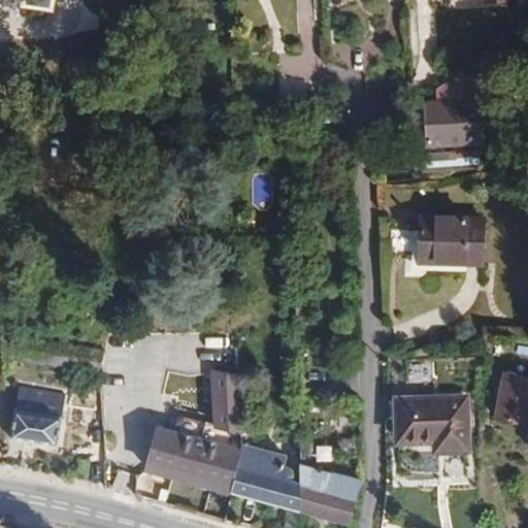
[(20,0),(26,1),(25,6),(54,11),(55,0),(20,0)]
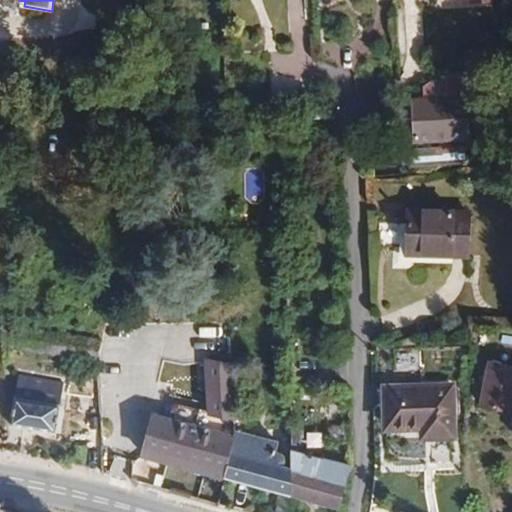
[(468,136),(466,93),(415,97),(415,105),(417,137),(417,139),(468,136)]
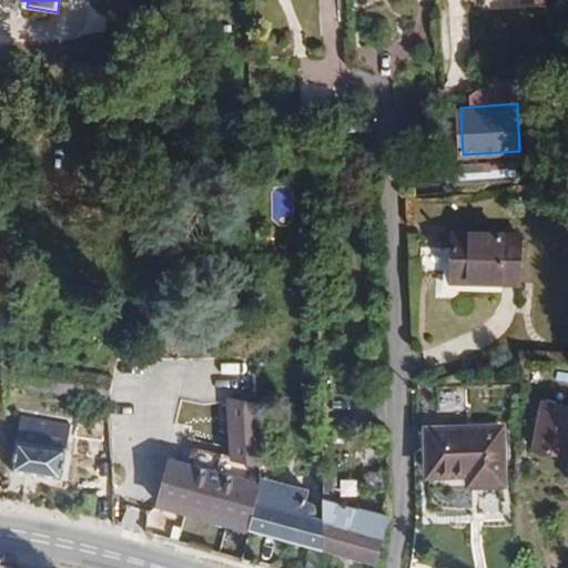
[(463,152),(460,117),(445,117),(447,152),(463,152)]
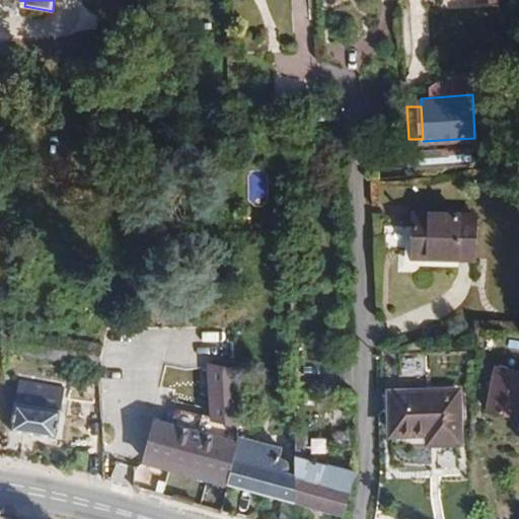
[(473,257),(475,211),(416,210),(414,255),(430,256),(459,256),(473,257)]
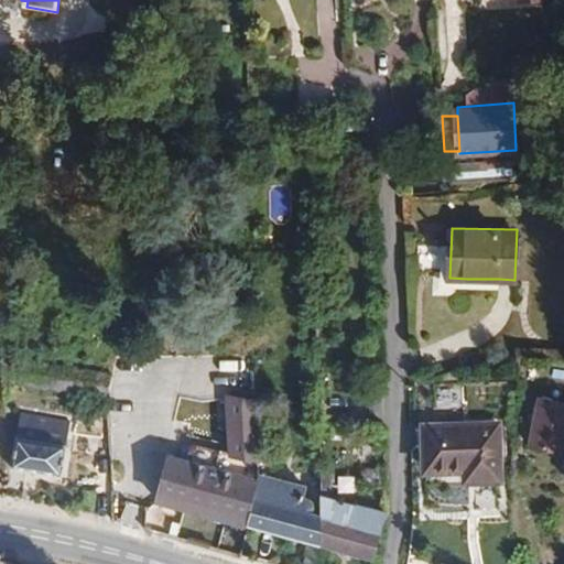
[(563,400),(540,396),(531,444),(563,451),(563,400)]
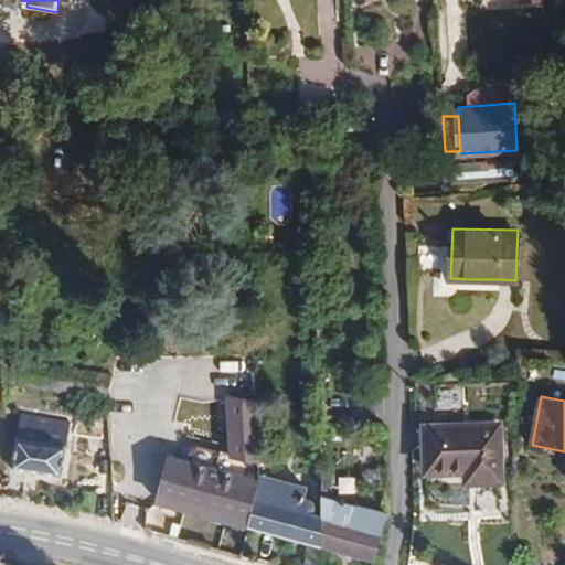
[(258,460),(257,405),(226,397),(230,452),(258,460)]
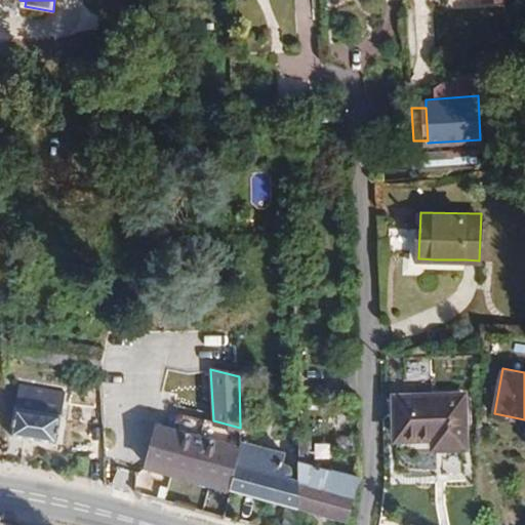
[(22,381),(12,434),(57,442),(67,389),(22,381)]
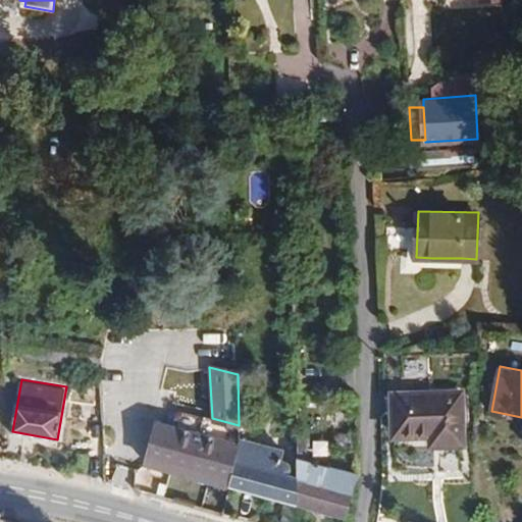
[(463,389),(393,392),(395,435),(441,435),(441,444),(464,444),(463,389)]
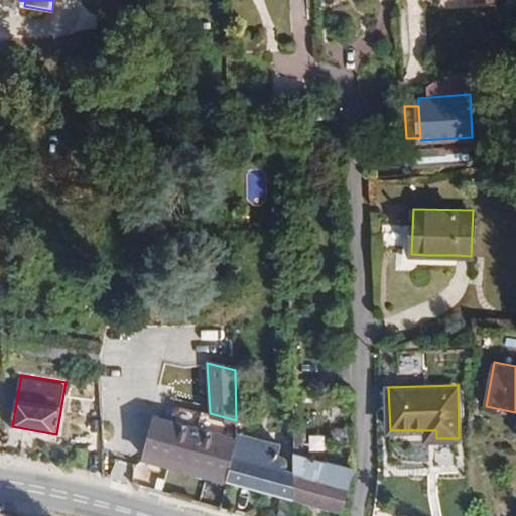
[(235,431),(236,420),(210,413),(160,400),(152,404),(149,414),(157,416),(235,437),(235,431)]
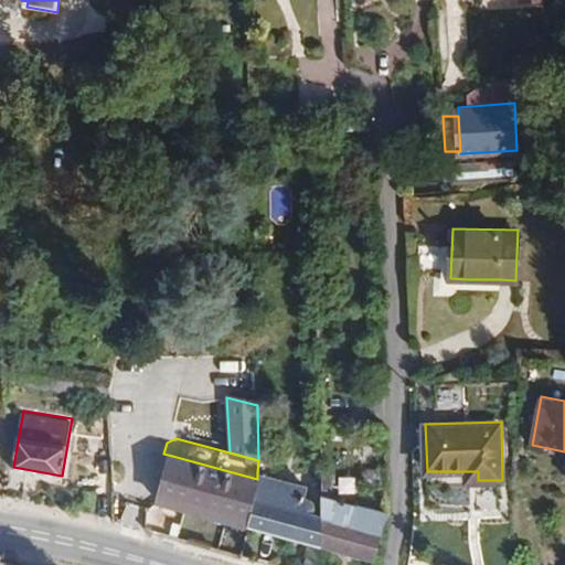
[(246,523),(257,482),(257,479),(172,456),(161,500),(246,523)]
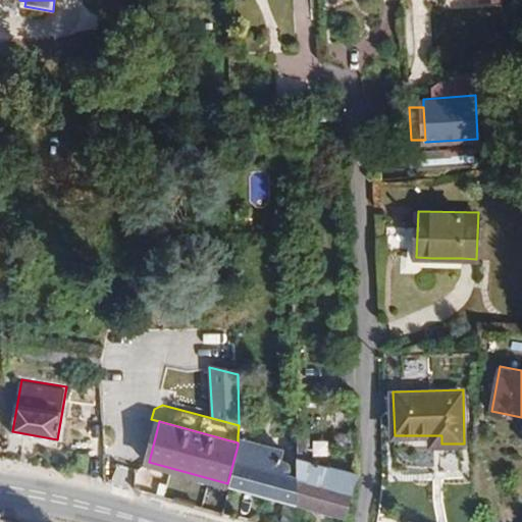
[(291,472),(292,467),(289,461),(281,459),(283,449),(238,436),(238,442),(238,446),(227,483),(285,500),(298,503),(297,475),(291,472)]
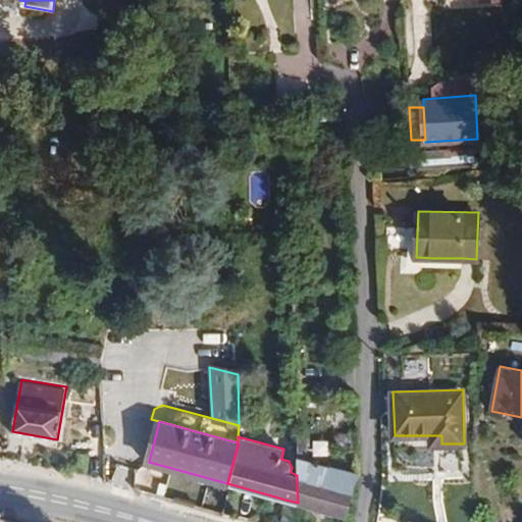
[(350,502),(356,475),(297,458),(297,475),(298,503),(346,516),(350,502)]
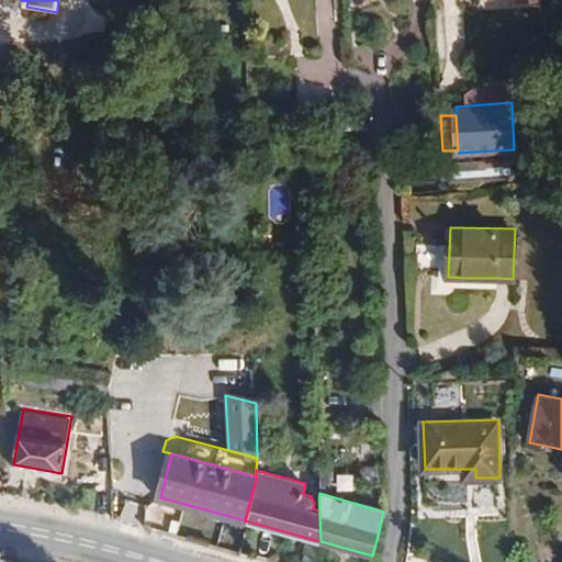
[(321,561),(321,541),(307,538),(301,561),(321,561)]
